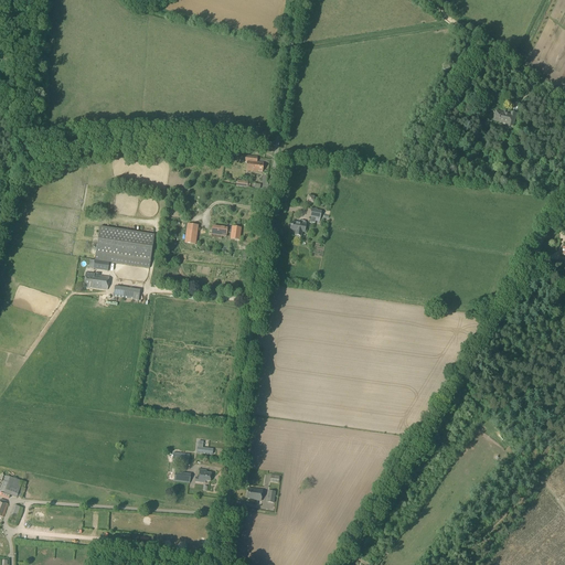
[(505,114),(497,112),(494,121),(503,124),(508,124),(507,129),(512,130),(515,114),(511,113),(511,115),(505,113),(505,114)]
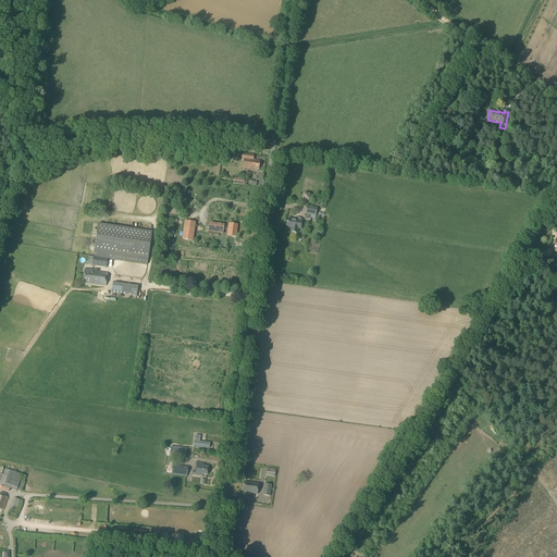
[(258,170),(259,161),(254,160),(254,156),(243,153),(242,159),(244,160),(243,169),(258,170)]
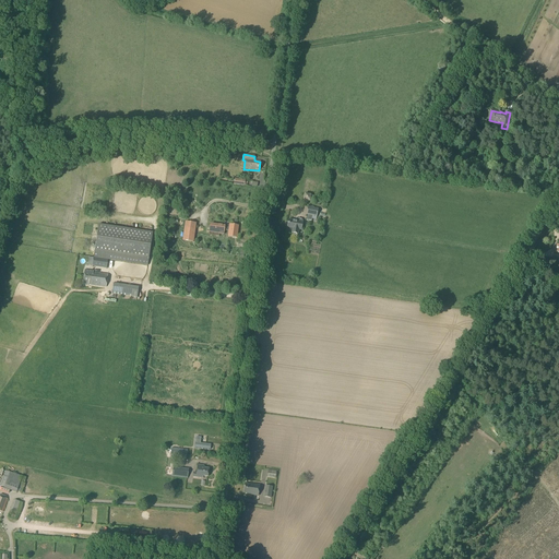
[(111,189),(98,188),(96,203),(97,203),(97,206),(100,207),(100,203),(109,204),(111,189)]
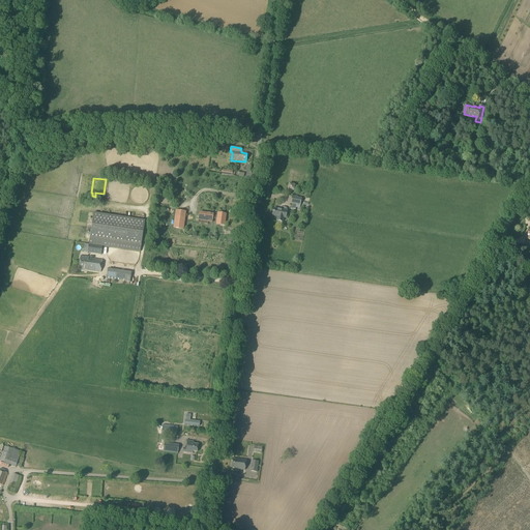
[(301,202),(302,199),(301,199),(301,198),(292,197),(291,204),(291,209),(295,209),(296,205),(300,206),(300,202),(301,202)]
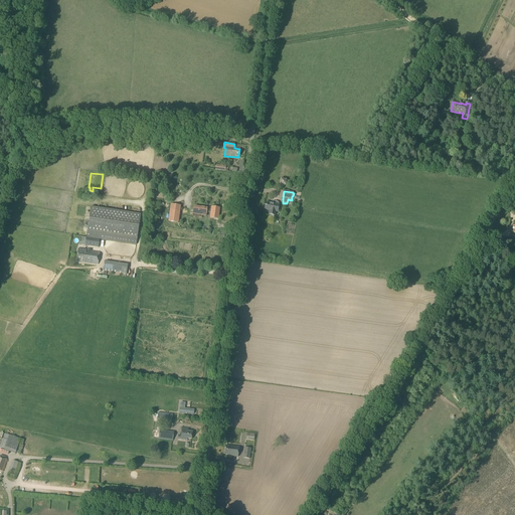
[(279,203),(273,201),(272,203),(266,202),(265,210),(269,211),(268,215),(275,216),(276,212),(277,212),(279,204),(279,203)]
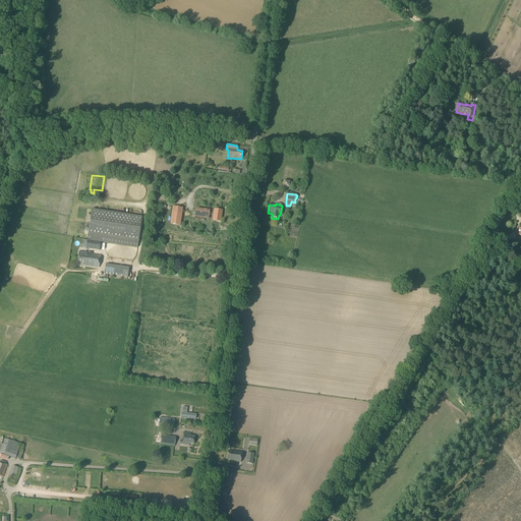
[(179,215),(182,216),(182,211),(183,209),(178,208),(172,207),(170,225),(176,225),(180,226),(181,223),(181,222),(178,222),(179,215)]
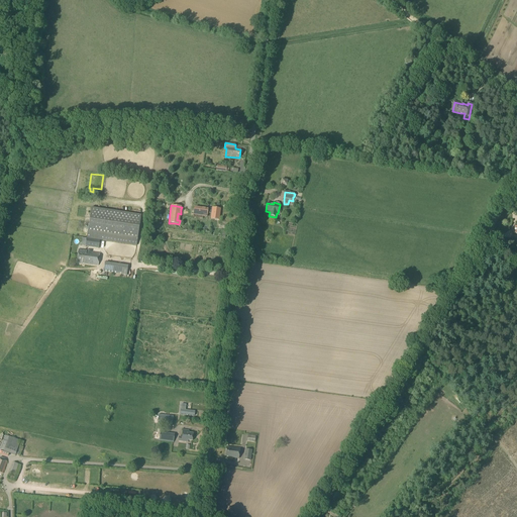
[(86,237),(99,239),(136,245),(141,214),(91,207),(86,237)]
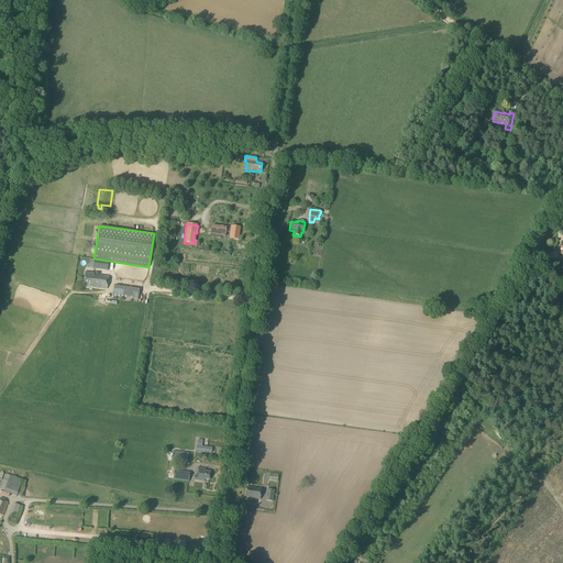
[(225,232),(230,233),(230,238),(239,239),(240,228),(231,227),(231,229),(225,229),(227,228),(211,225),(210,234),(225,236),(225,232)]
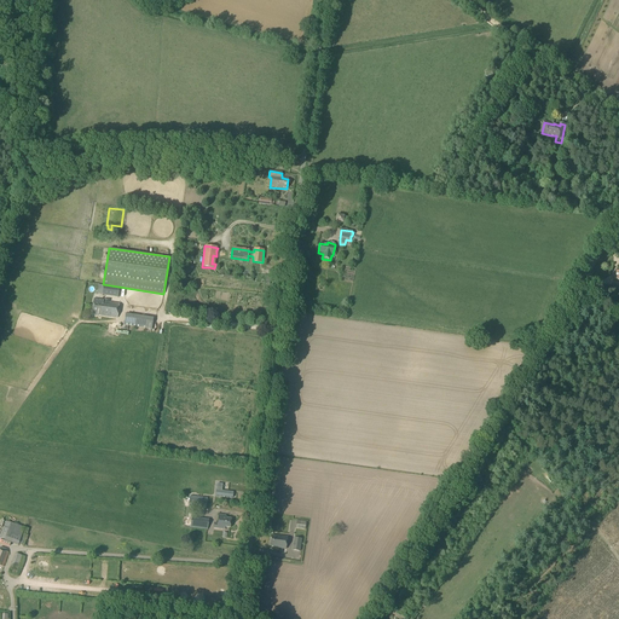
[(117,296),(119,287),(103,284),(102,294),(117,296)]
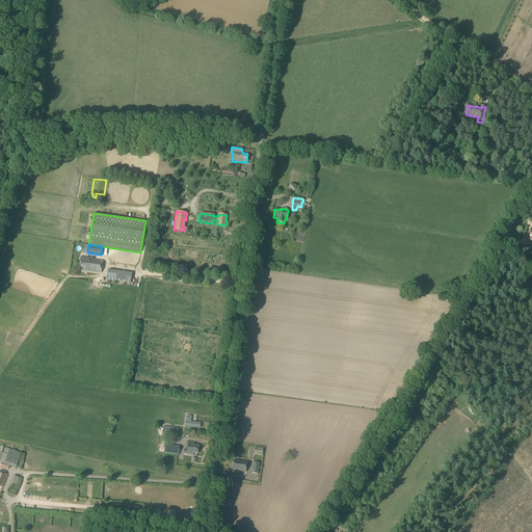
[(101,273),(102,261),(88,259),(88,258),(80,257),(78,271),(84,271),(101,273)]
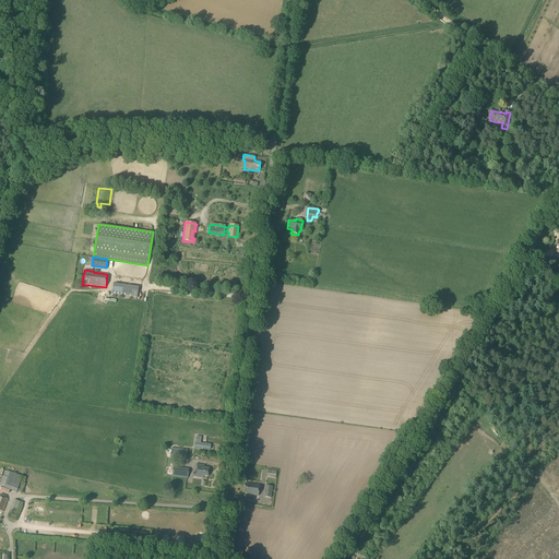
[(137,298),(139,288),(114,284),(111,294),(137,298)]
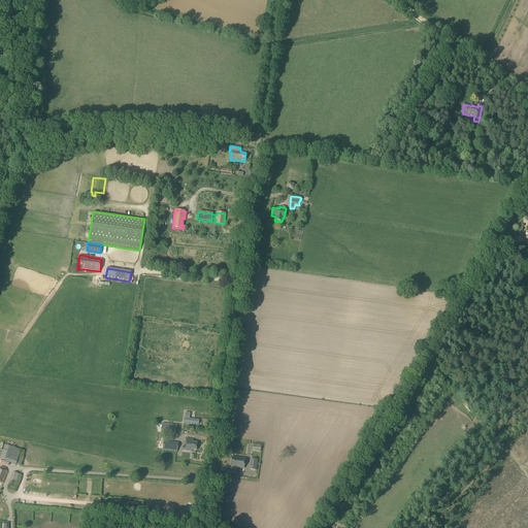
[(185,414),(184,424),(198,425),(199,421),(189,420),(190,414),(185,414)]
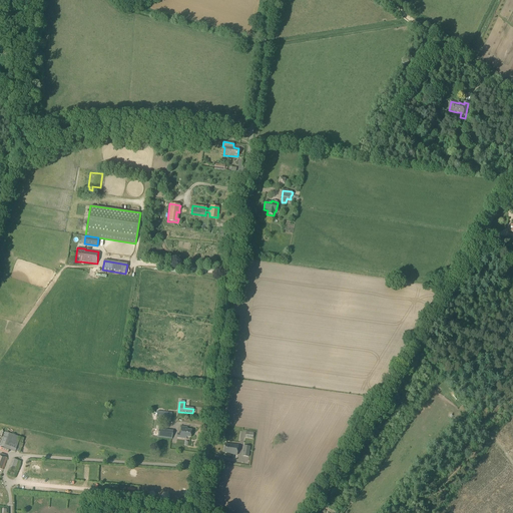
[(170,423),(171,413),(157,411),(156,421),(170,423)]
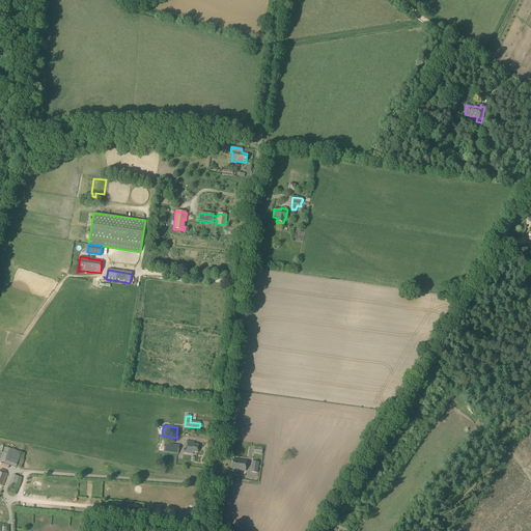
[(194,442),(188,442),(187,449),(184,448),(184,453),(192,454),(192,452),(197,452),(198,445),(193,445),(194,442)]
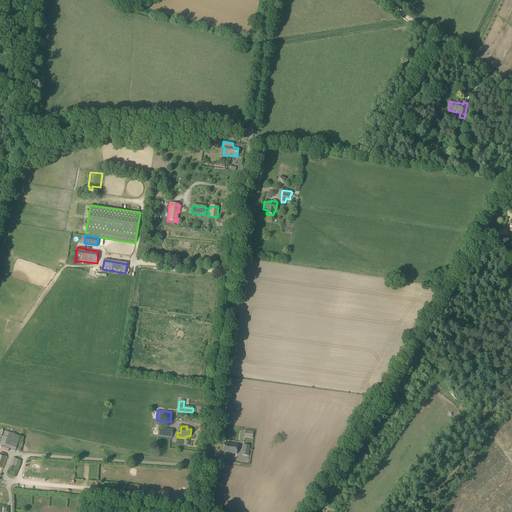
[(171,438),(172,430),(158,428),(157,436),(171,438)]
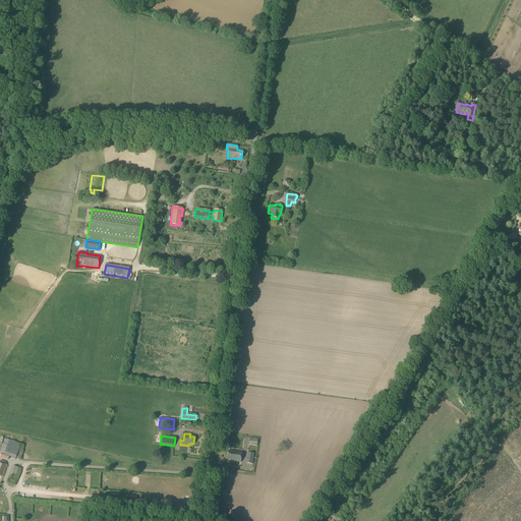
[(20,445),(5,440),(3,444),(2,444),(0,450),(0,452),(4,454),(3,455),(15,459),(19,445),(20,445)]
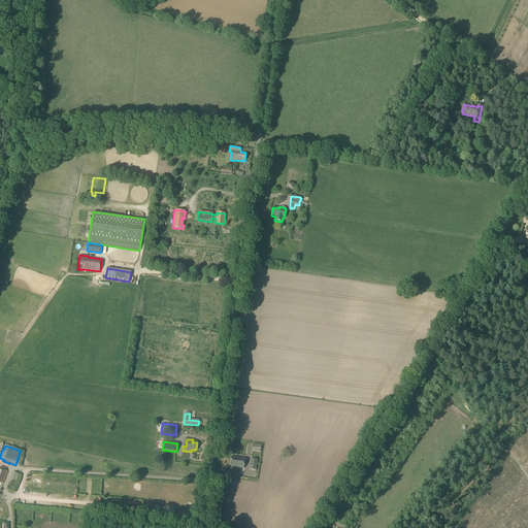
[(238,458),(231,457),(230,465),(237,466),(237,467),(243,468),(245,458),(238,457),(238,458)]
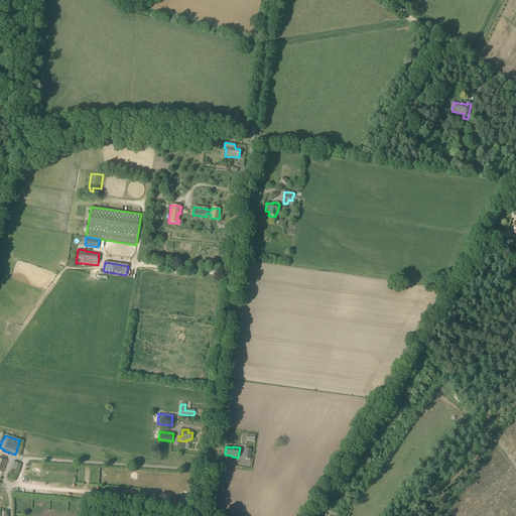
[(250,461),(252,449),(245,448),(243,459),(250,461)]
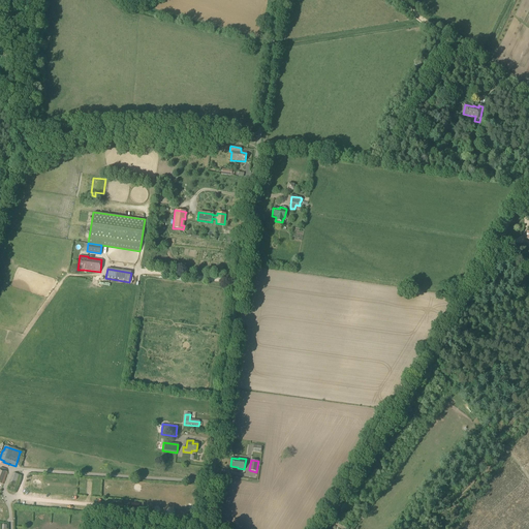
[(14,489),(20,475),(13,473),(8,486),(14,489)]
